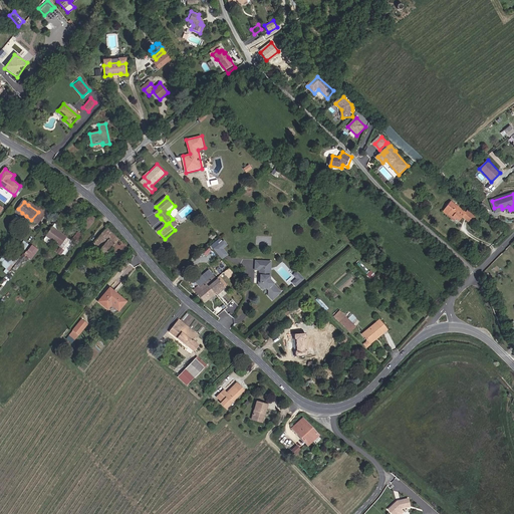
[(471,223),(475,217),(467,210),(465,213),(451,202),(445,211),(456,219),(459,222),(463,217),(471,223)]
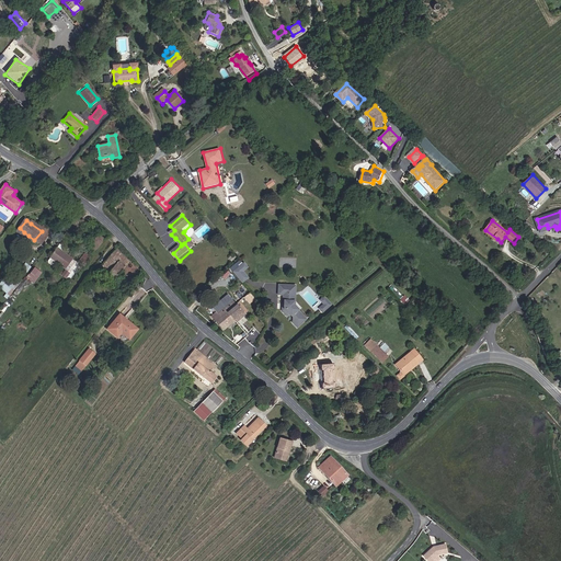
[(42,231),(34,240),(39,244),(49,232),(43,227),(42,229),(32,221),(31,224),(42,231)]
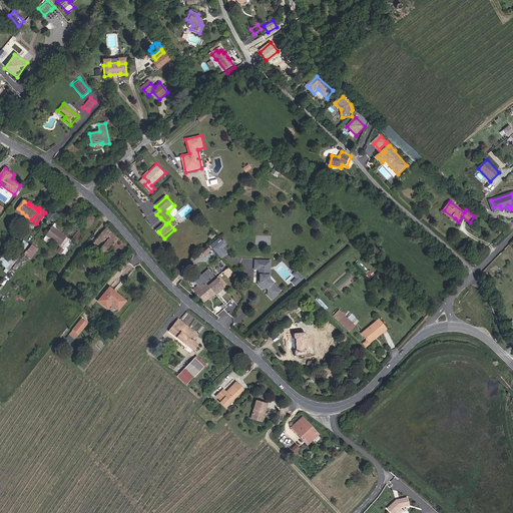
[(82,224),(88,229),(99,215),(94,210),(82,224)]
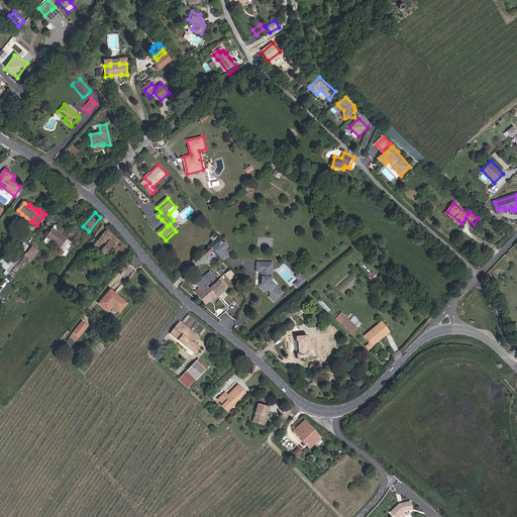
[(457,222),(458,220),(447,212),(445,213),(457,222)]
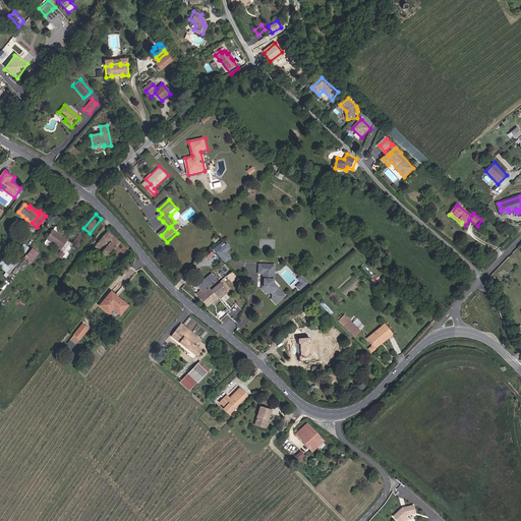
[(171,226),(177,233),(183,227),(171,215),(170,216),(175,222),(171,226)]
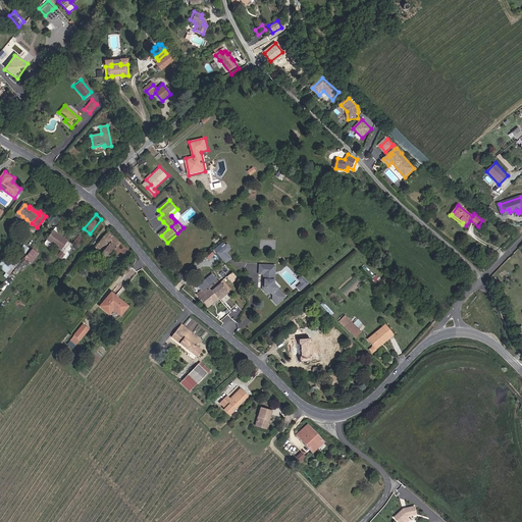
[(69,242),(55,230),(48,240),(62,251),(69,242)]
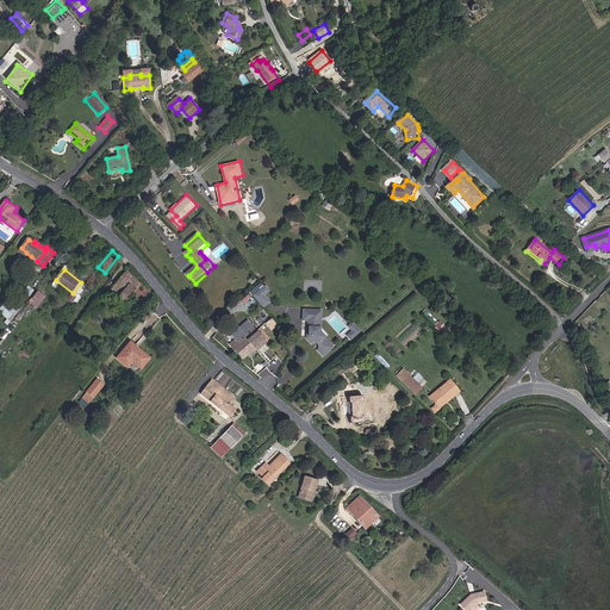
[(128,272),(119,281),(113,290),(129,303),(142,284),(128,272)]
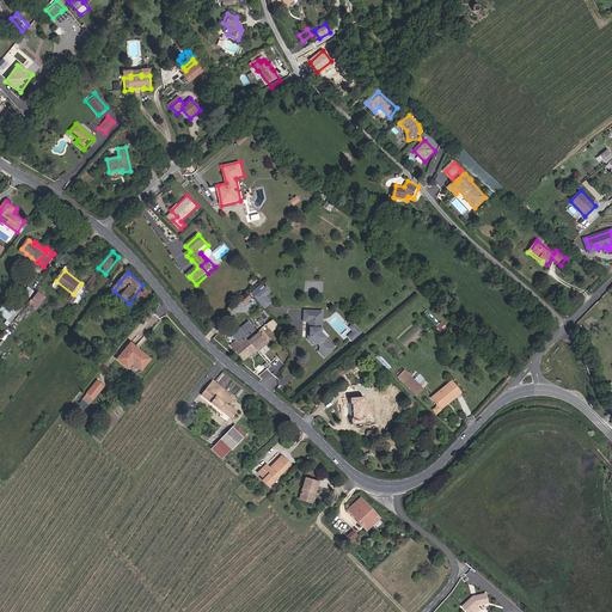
[(265,295),(270,292),(262,282),(251,292),(264,308),(271,303),(265,295)]
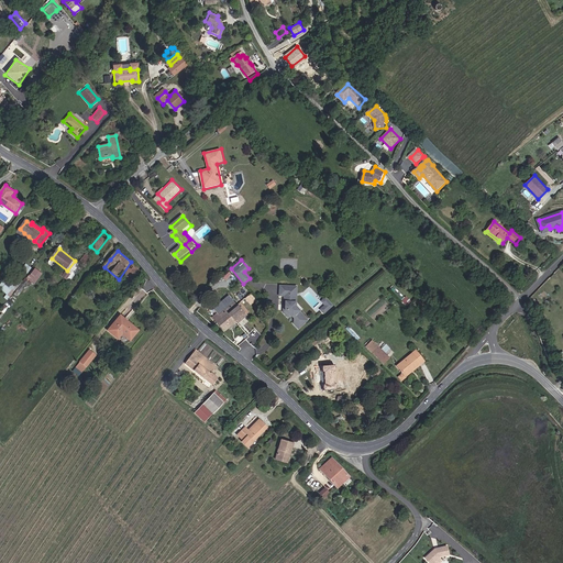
[(74,283),(86,265),(83,263),(70,279),(74,283)]
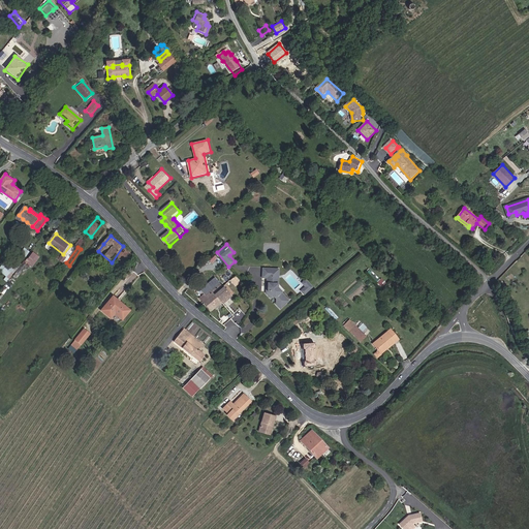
[(0,267),(0,272),(10,279),(18,267),(5,258),(0,267)]
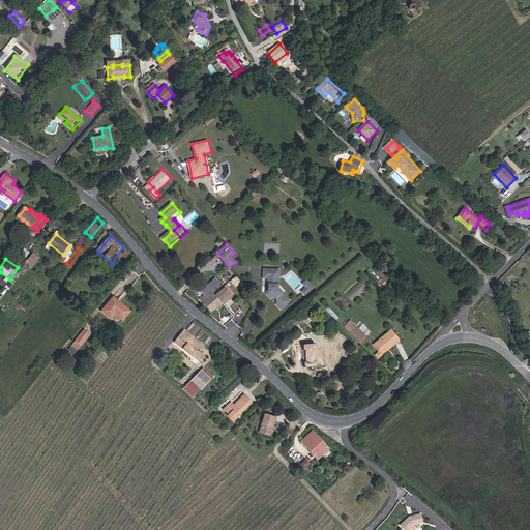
[(272,270),(263,269),(263,278),(267,278),(267,287),(268,287),(267,291),(266,292),(266,294),(271,298),(273,296),(273,297),(278,297),(280,298),(278,299),(278,304),(284,308),(291,301),(283,293),(277,288),(277,284),(278,278),(271,278),(272,270)]
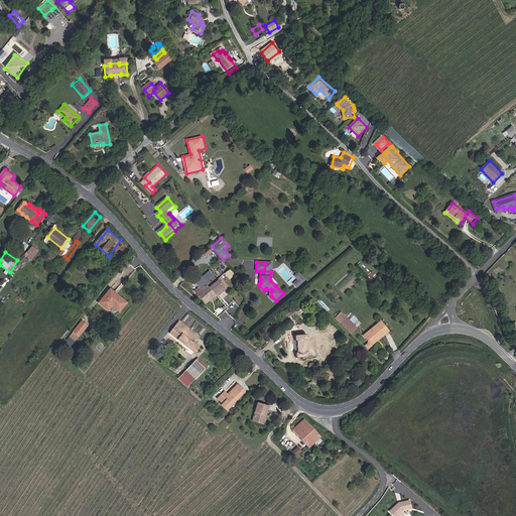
[(230,269),(225,273),(229,278),(234,274),(230,269)]
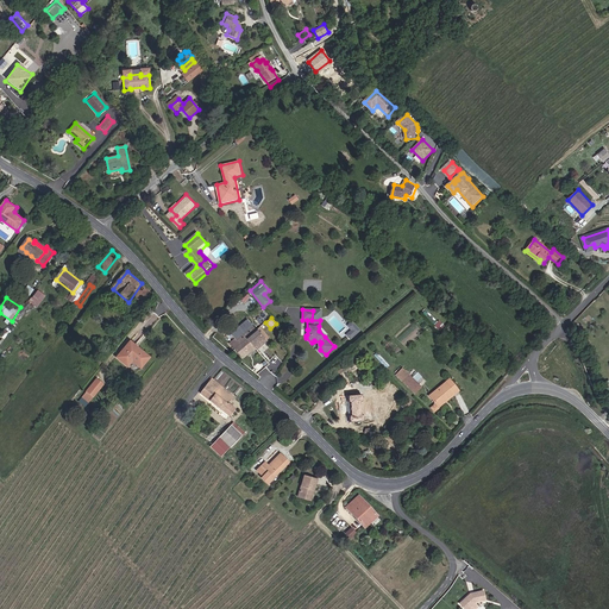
[(257,330),(250,320),(232,334),(240,345),(237,350),(245,359),(271,338),(262,327),(257,330)]
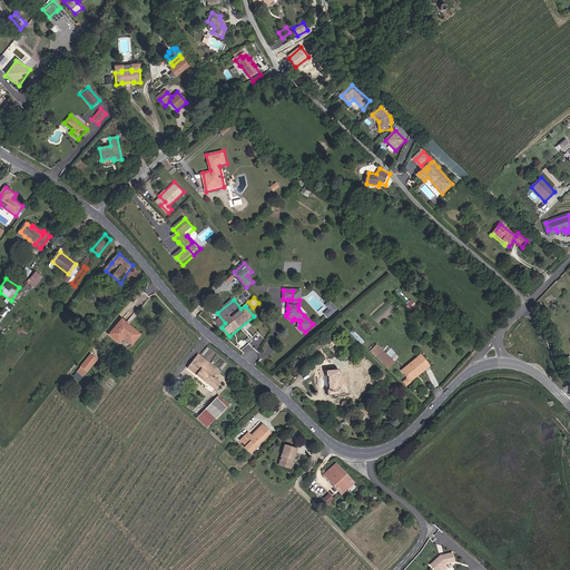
[(327,317),(337,308),(330,300),(324,304),(327,308),(323,313),(327,317)]
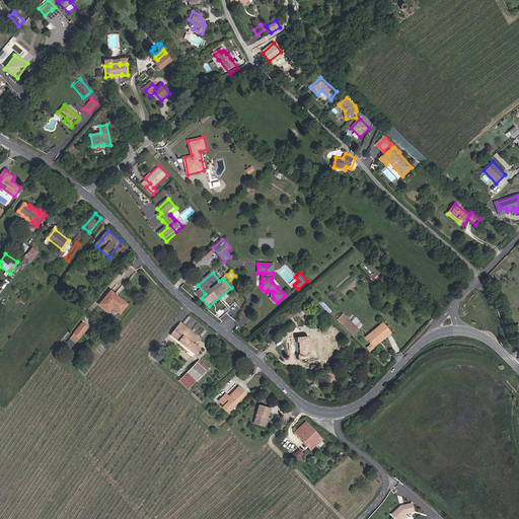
[(124,311),(131,301),(115,288),(103,303),(108,307),(113,303),(116,305),(124,311)]
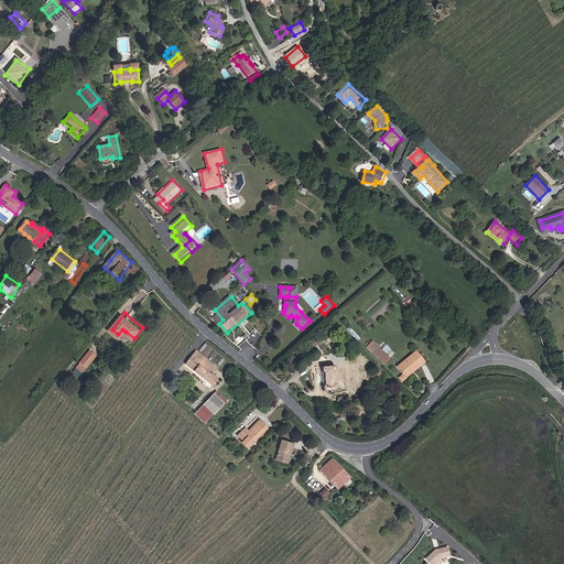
[(342,344),(344,345),(346,342),(339,335),(337,338),(338,339),(334,345),(338,348),(342,344)]
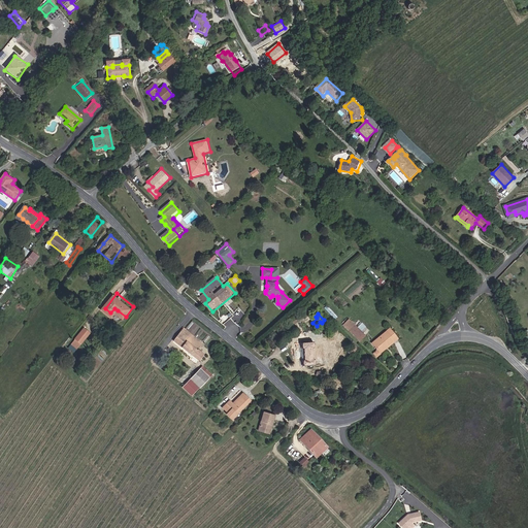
[(368,336),(356,325),(351,332),(362,342),(368,336)]
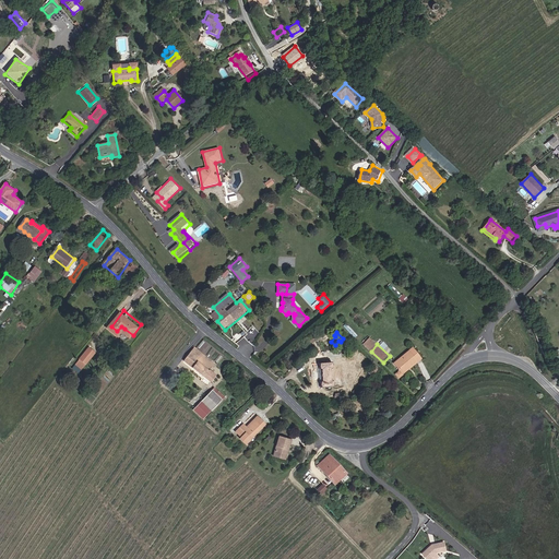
[(97,354),(90,347),(74,368),(81,373),(97,354)]
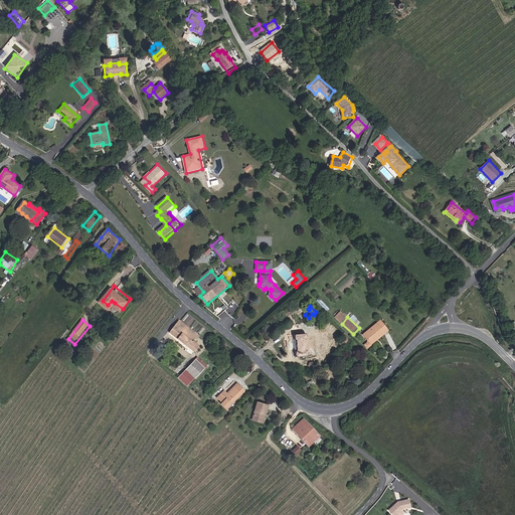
[(199,336),(181,320),(170,334),(189,348),(187,350),(193,356),(201,347),(194,340),(199,336)]
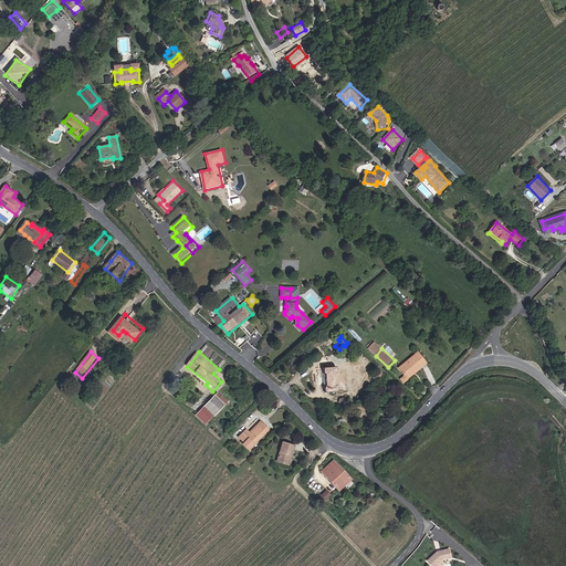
[(418,373),(416,370),(427,360),(419,352),(401,368),(411,379),(418,373)]
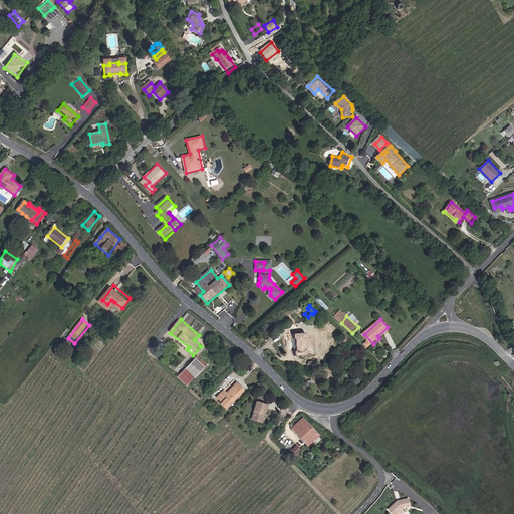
[(377,336),(379,338),(390,329),(388,327),(377,336)]
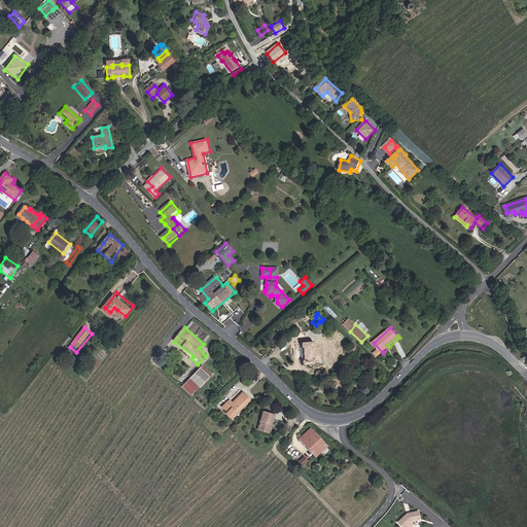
[(314,342),(302,343),(303,366),(316,365),(316,363),(325,362),(324,345),(314,345),(314,342)]
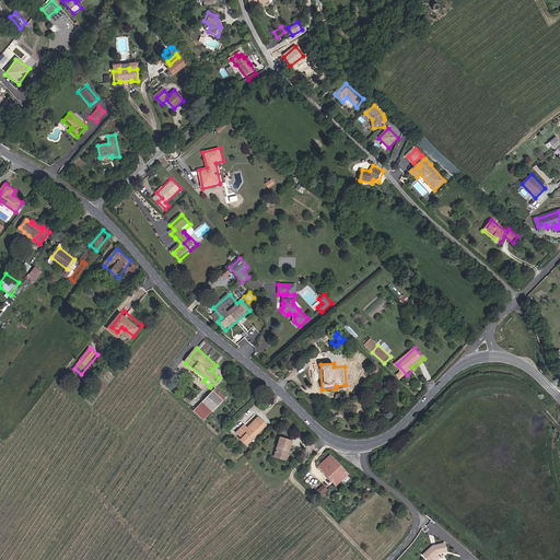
[(226,399),(217,388),(213,391),(223,401),(226,399)]
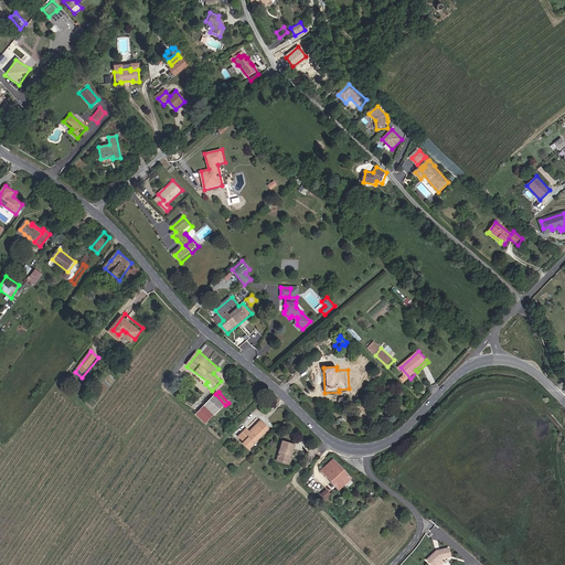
[(196,402),(201,405),(208,397),(203,393),(196,402)]
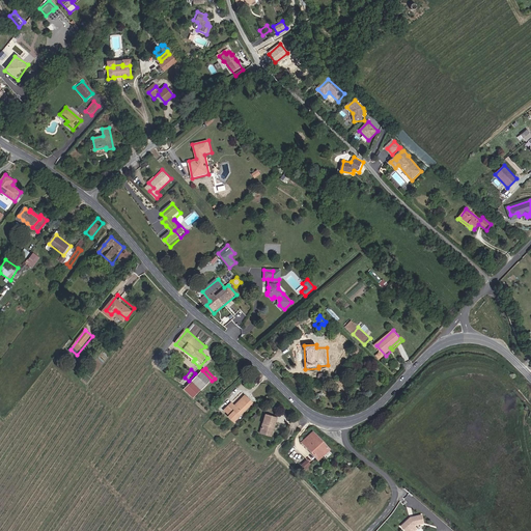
[(183,392),(192,401),(212,381),(202,370),(183,392)]
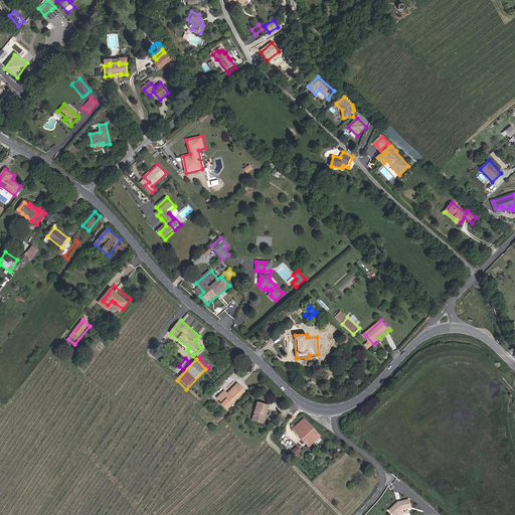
[(228,393),(225,390),(218,398),(223,403),(221,405),(227,410),(246,391),(238,383),(228,393)]
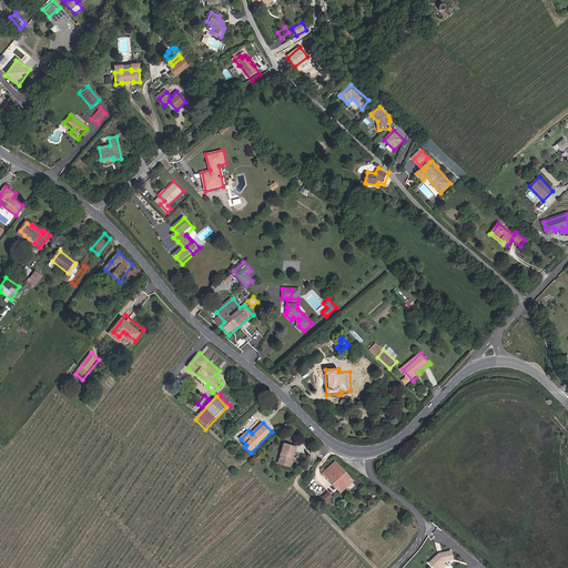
[(297,447),(284,444),(279,464),(292,468),(297,447)]
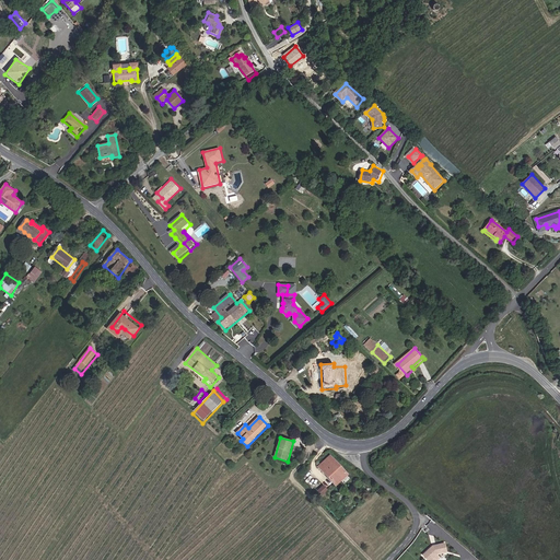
[(330,455),(319,466),(338,482),(342,477),(345,478),(350,473),(330,455)]
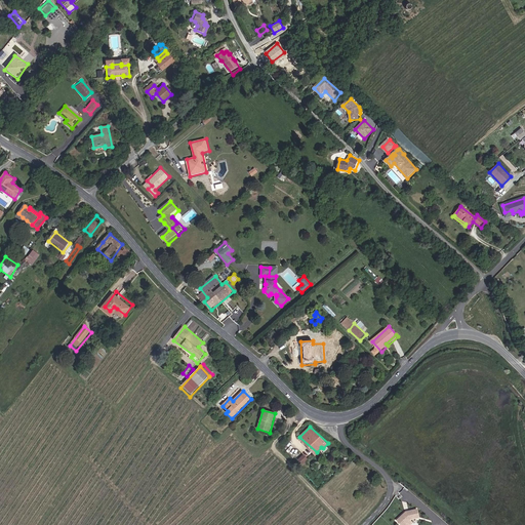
[(309,459),(304,454),(298,459),(304,465),(309,459)]
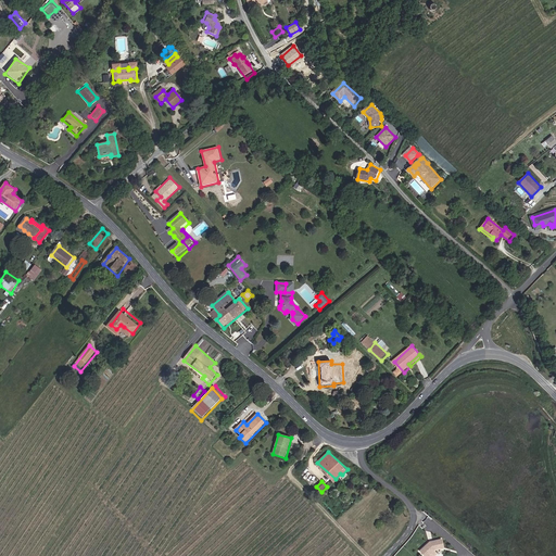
[(429,541),(419,552),(424,555),(427,555),(433,550),(443,547),(442,539),(429,541)]
